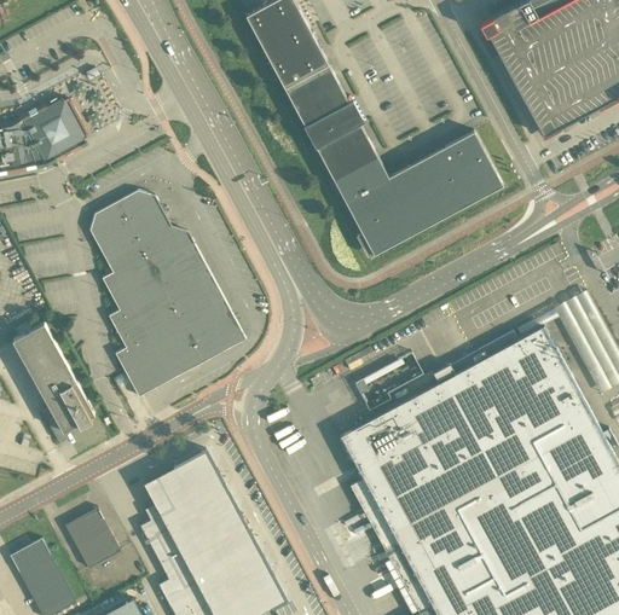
[(281,0),(248,18),(246,19),(287,94),(329,173),(374,256),(503,186),(473,132),(388,179),(358,122),(327,65),(308,30),(293,0),(281,0)]
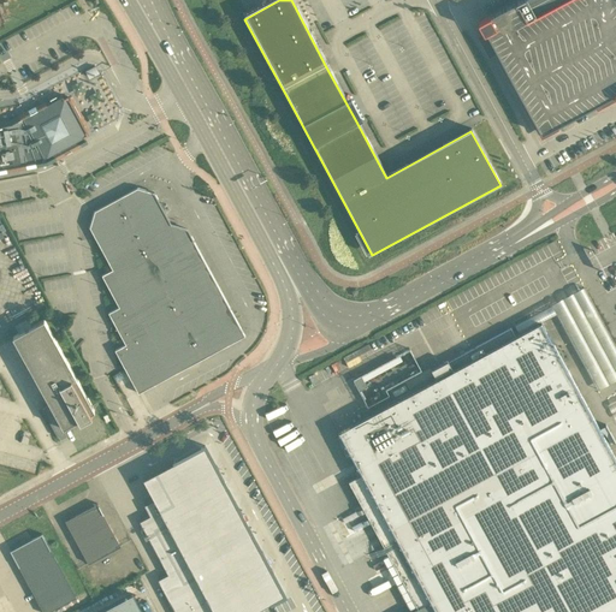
[(478,25),(478,27),(479,27),(480,25),(522,102),(520,104),(521,105),(522,104),(542,137),(556,130),(558,134),(560,132),(557,129),(594,108),(596,113),(597,112),(593,106),(615,94),(615,0),(523,0),(489,19),(478,25)]
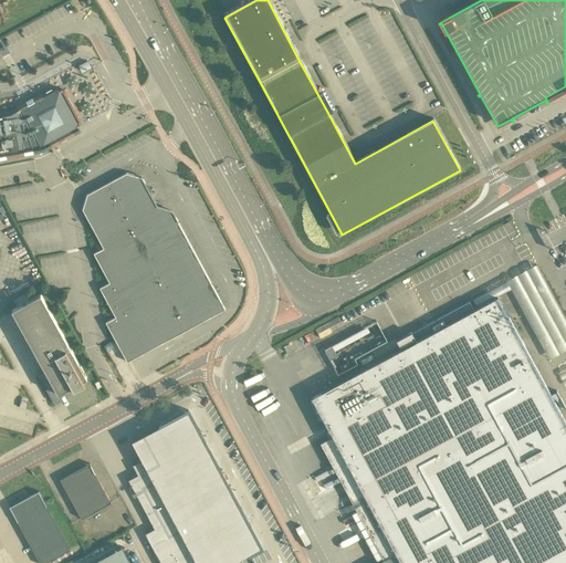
[(83,75),(92,71),(87,64),(80,69),(83,75)]
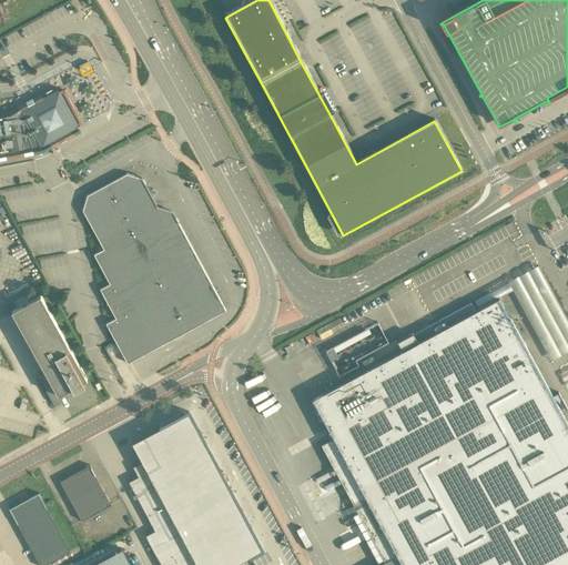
[(0,161),(6,160),(4,159),(23,154),(24,157),(32,155),(32,153),(36,152),(43,149),(44,147),(75,130),(77,131),(81,128),(71,111),(61,93),(58,96),(58,97),(36,108),(33,103),(30,106),(16,113),(17,118),(0,120),(0,161)]
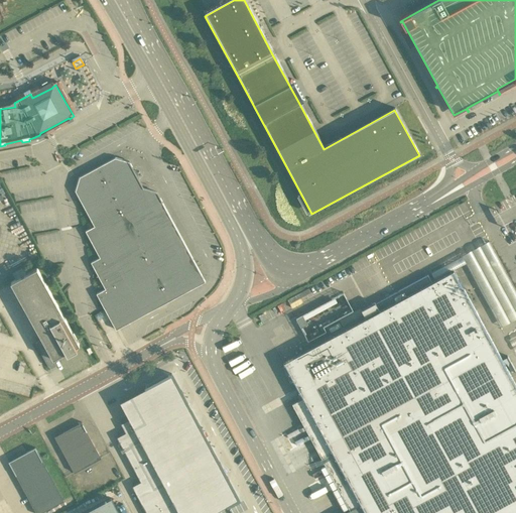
[(116,333),(205,284),(157,195),(150,193),(143,190),(139,182),(141,175),(133,173),(129,164),(115,160),(79,179),(77,185),(75,194),(80,203),(94,229),(85,234),(100,260),(91,265),(105,291),(96,296),(103,308),(104,311),(105,312),(116,333)]
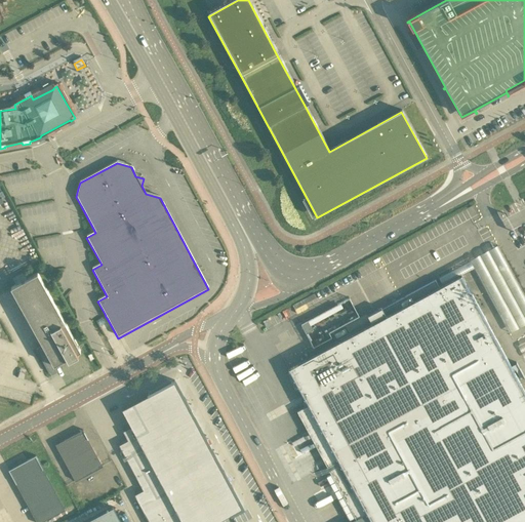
[(524,327),(524,299),(497,248),(484,255),(480,258),(469,264),(509,336),(519,331),(523,328),(524,327)]
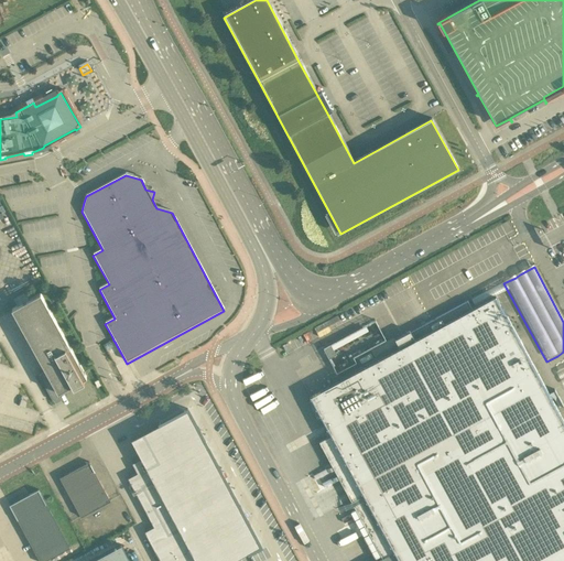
[(34,300),(12,312),(47,375),(40,379),(51,399),(58,395),(58,396),(72,387),(74,390),(85,385),(84,381),(87,380),(41,297),(34,300)]
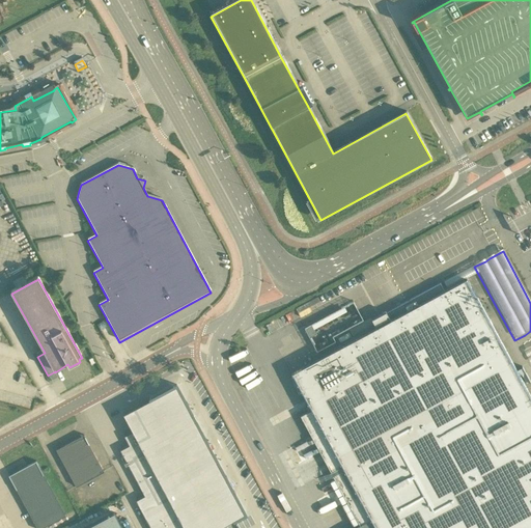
[(376,330),(291,376),(306,403),(311,413),(304,416),(301,418),(334,479),(339,491),(340,492),(341,495),(351,510),(359,527),(530,527),(530,399),(467,281),(449,290),(445,283),(406,304),(386,314),(371,322),(376,330)]
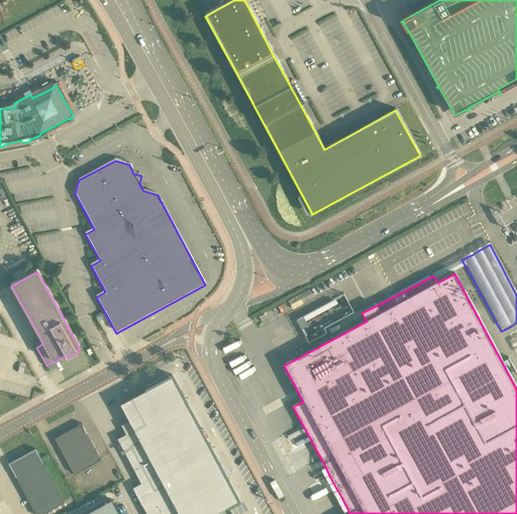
[(305,322),(303,318),(297,321),(301,329),(307,326),(305,322)]
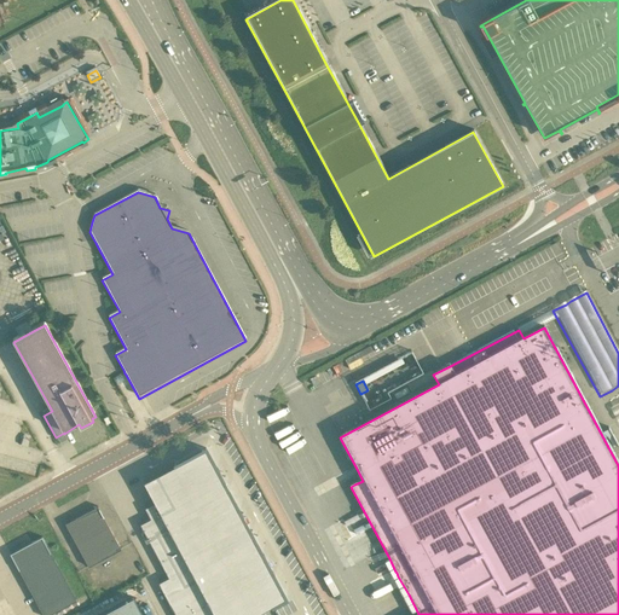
[(150,522),(140,527),(168,580),(158,586),(173,614),(260,614),(271,609),(272,610),(273,610),(272,608),(287,601),(275,579),(264,558),(262,558),(252,537),(253,537),(241,515),(241,516),(229,494),(230,493),(218,473),(206,451),(175,468),(174,465),(173,466),(174,468),(155,479),(144,485),(155,505),(145,511),(150,522)]
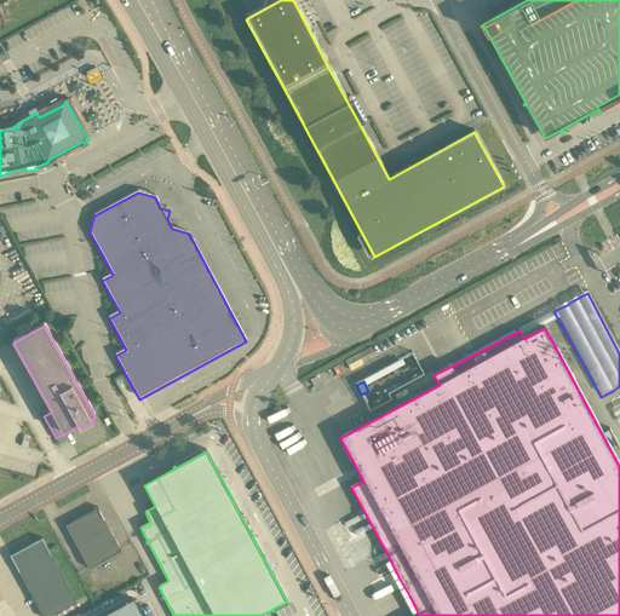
[(89,571),(121,553),(98,511),(65,528),(89,571)]
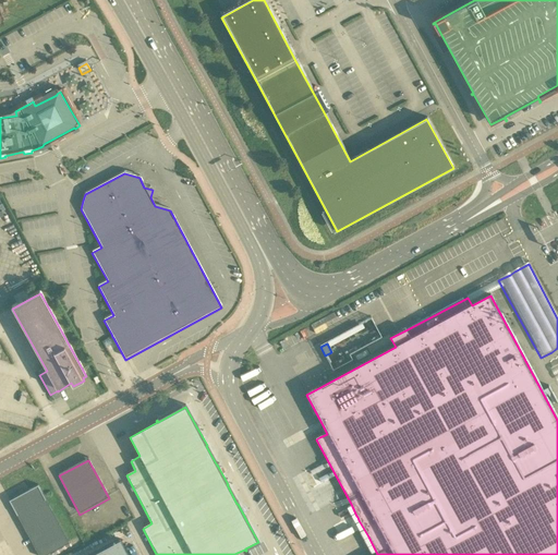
[(50,554),(69,544),(38,486),(28,492),(9,503),(36,554),(50,554)]
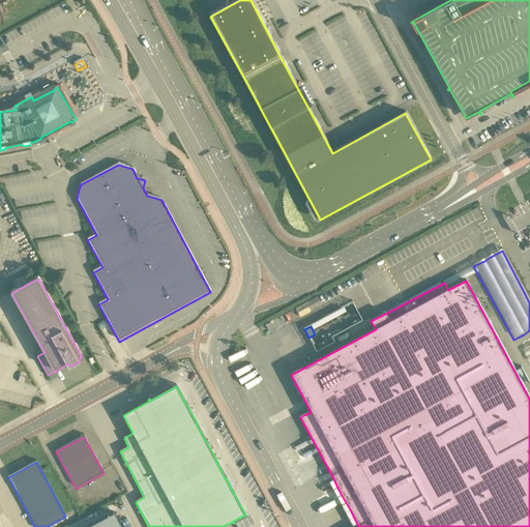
[(120,526),(114,514),(89,526),(120,526)]
